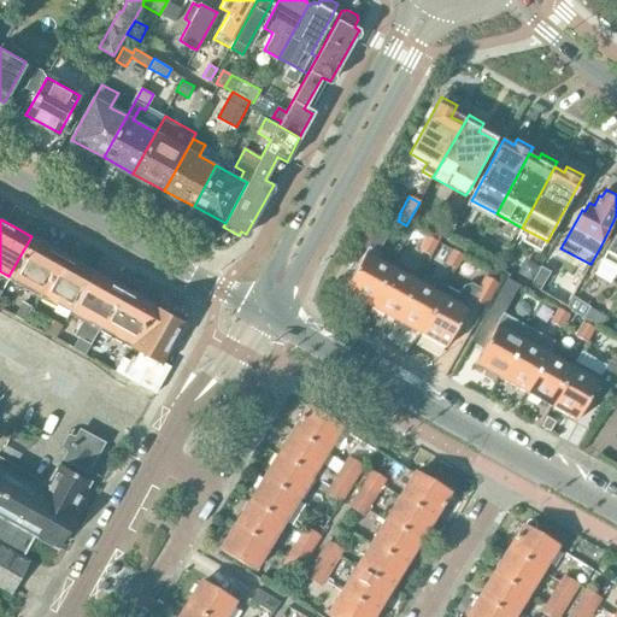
[(369,306),(389,268),(376,260),(380,254),(378,253),(391,231),(366,219),(354,242),(366,250),(344,292),(369,306)]
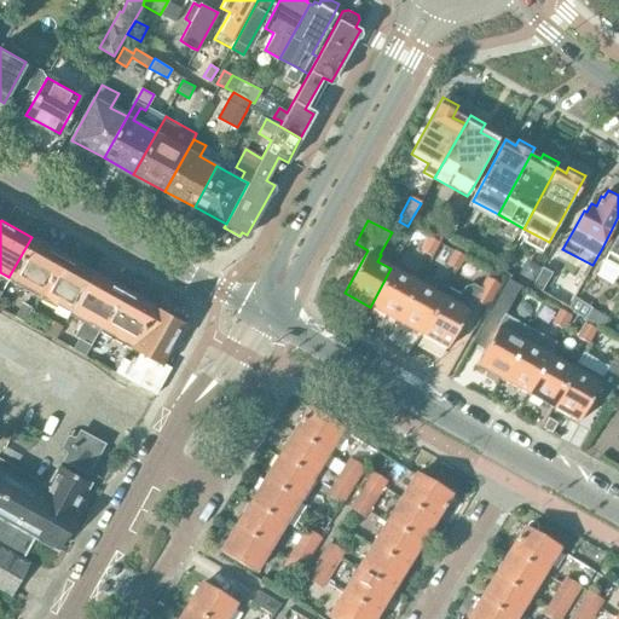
[(618,231),(602,261),(603,261),(599,271),(615,279),(618,272),(618,231)]
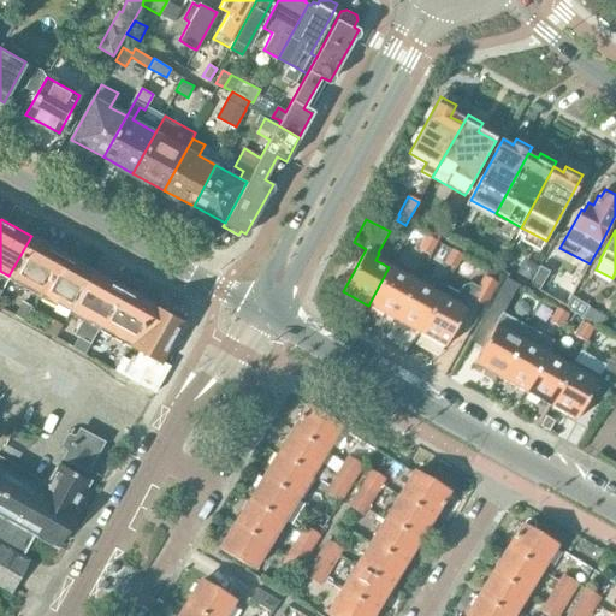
[(40,292),(61,253),(31,236),(9,276),(40,292)]
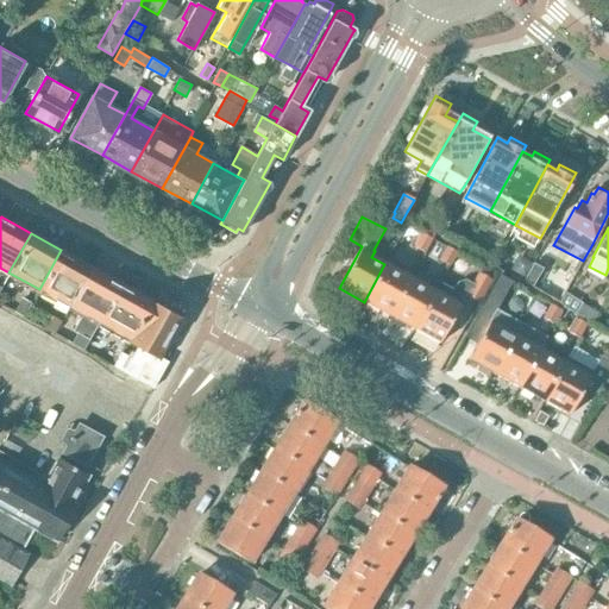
[(421,233),(414,246),(425,253),(433,240),(421,233)]
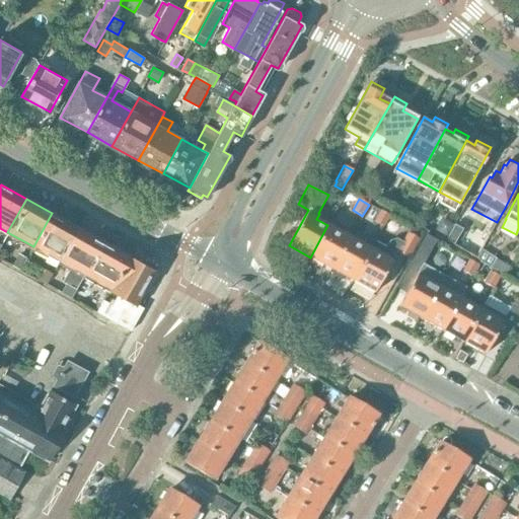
[(381,211),(374,222),(384,227),(390,216),(381,211)]
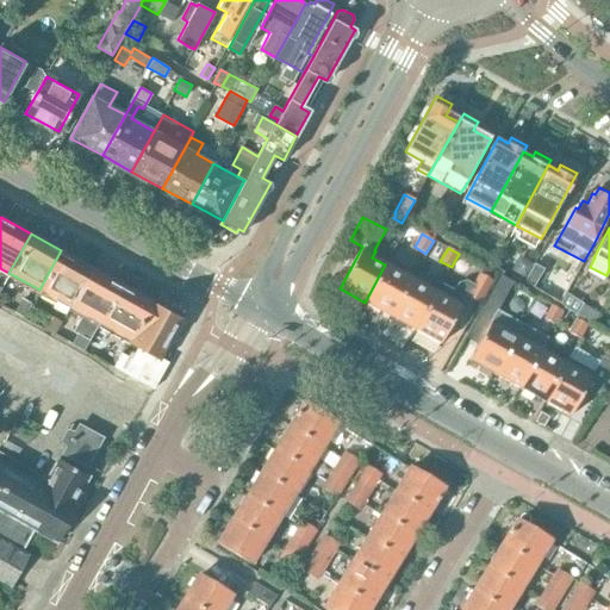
[(69,306),(91,267),(61,250),(39,290),(69,306)]
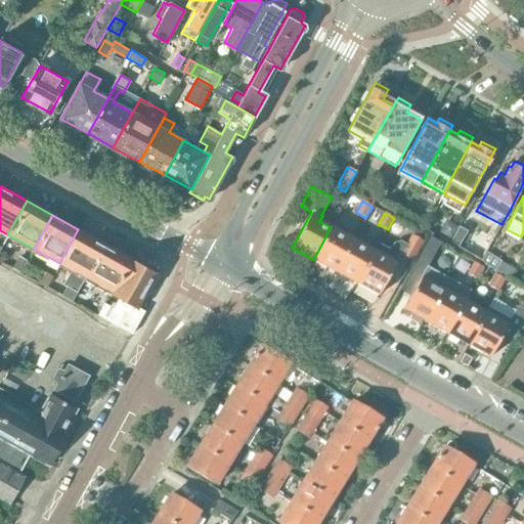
[(459,227),(446,220),(439,234),(451,241),(459,227)]
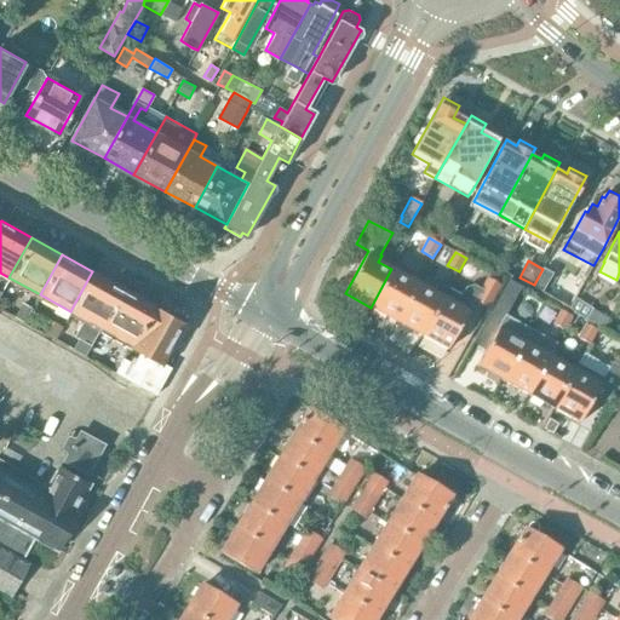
[(555,274),(544,268),(534,287),(544,292),(555,274)]
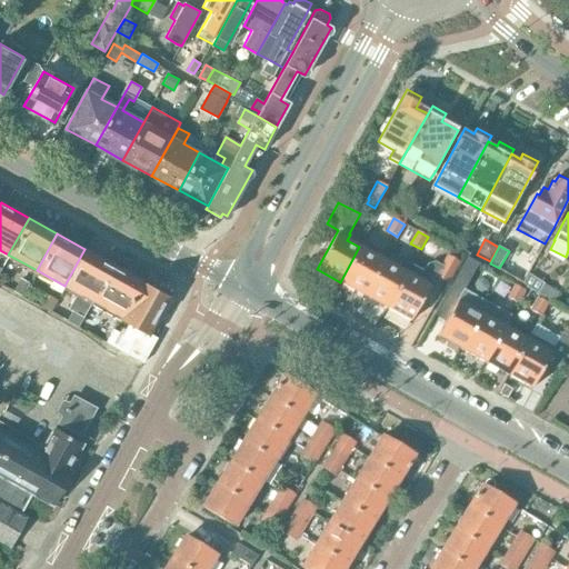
[(382,260),(359,247),(340,282),(363,295),(382,260)]
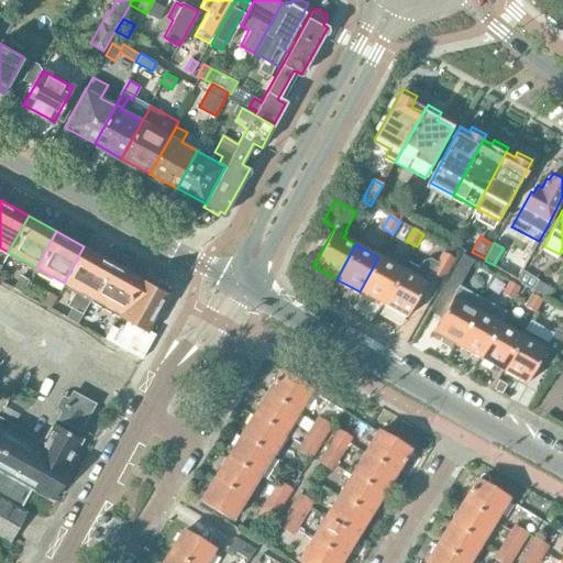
[(419,268),(407,262),(383,305),(406,318),(426,283),(431,274),(442,280),(459,251),(446,245),(438,263),(430,260),(422,262),(419,268)]
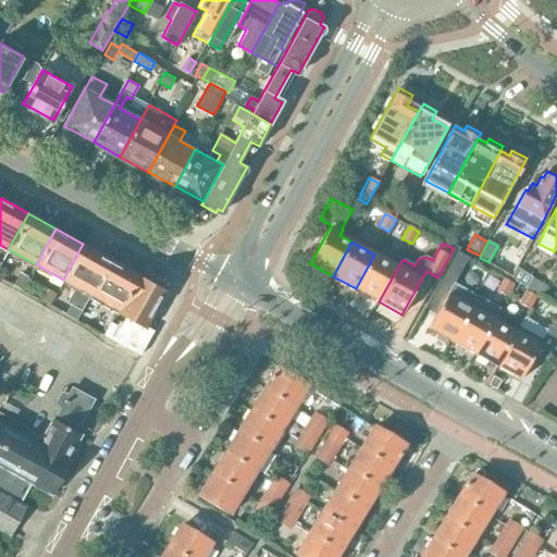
[(110,259),(83,244),(63,280),(90,295),(110,259)]
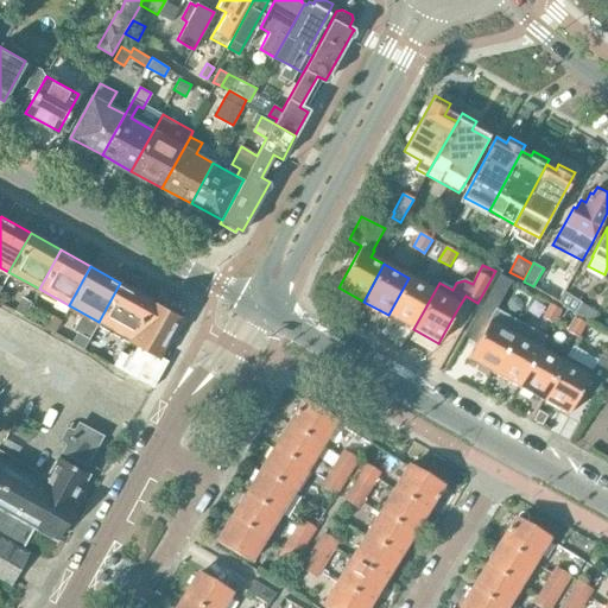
[(483,304),(495,309),(507,278),(496,273),(483,304)]
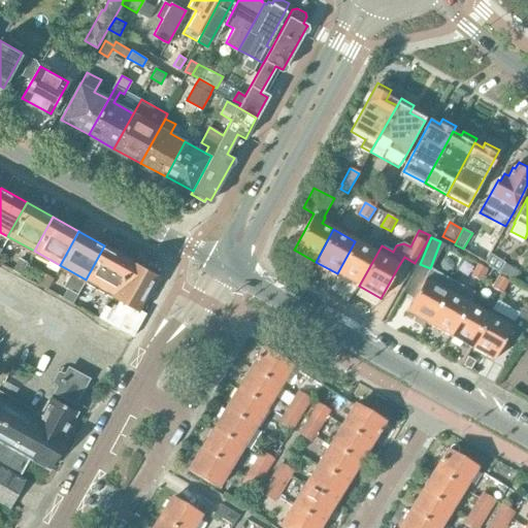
[(359,286),(382,245),(373,241),(369,250),(355,241),(337,273),(359,286)]
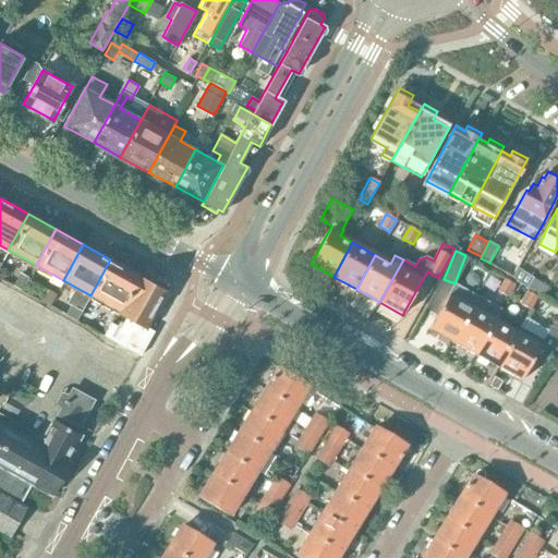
[(118,311),(137,275),(110,259),(91,295),(118,311)]
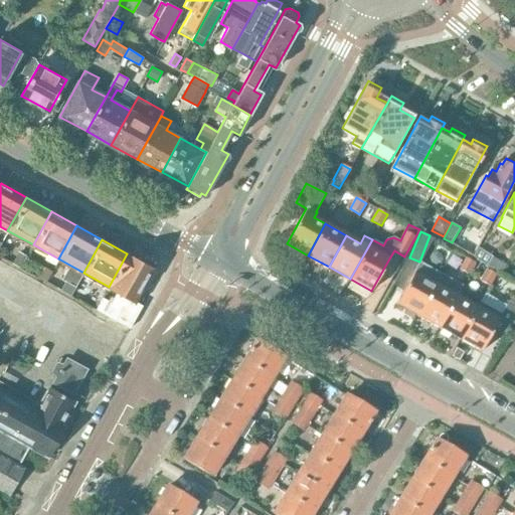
[(19,251),(12,263),(20,268),(27,256),(19,251)]
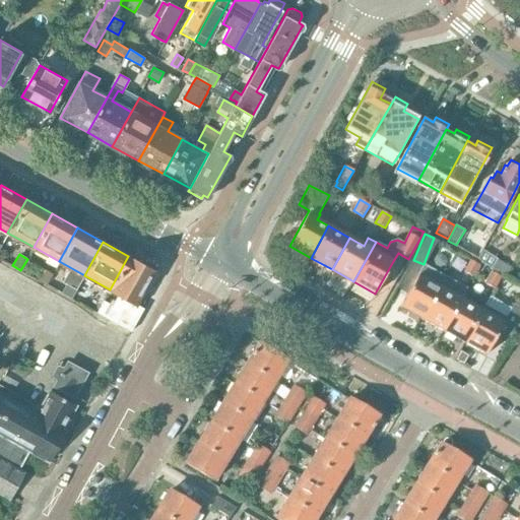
[(128,255),(128,256),(110,289),(107,293),(116,298),(112,305),(104,301),(96,313),(131,331),(143,308),(136,304),(154,270),(128,255)]
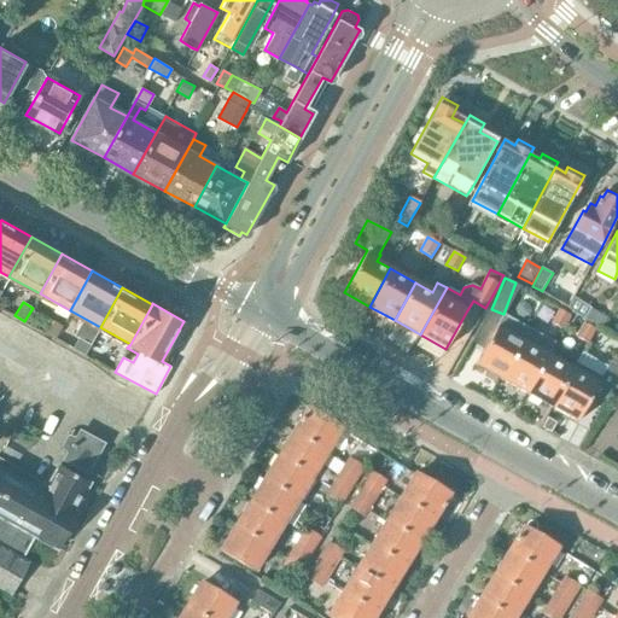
[(582,316),(601,326),(607,315),(588,305),(582,316)]
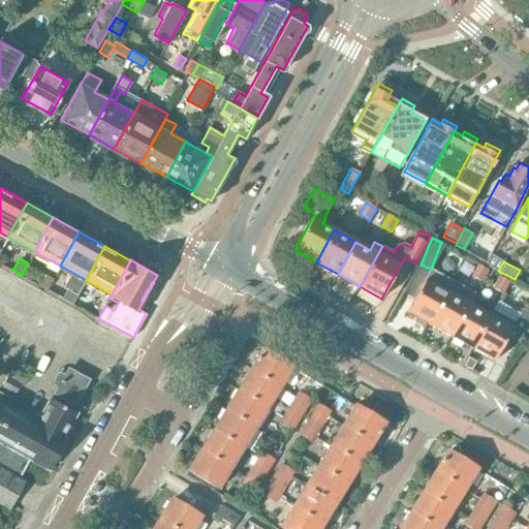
[(478,265),(472,276),(481,282),(489,271),(478,265)]
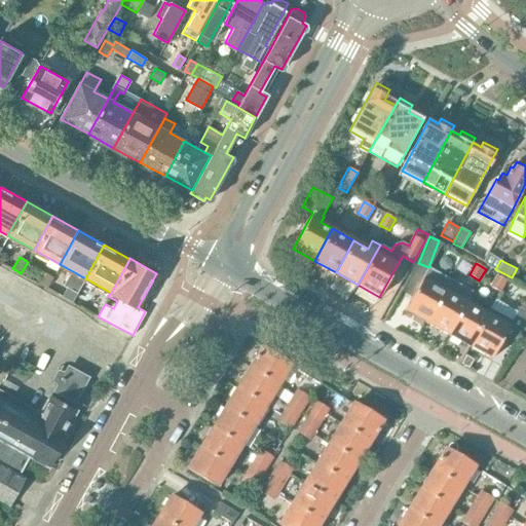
[(45,271),(39,282),(47,287),(53,277),(53,276),(45,271)]
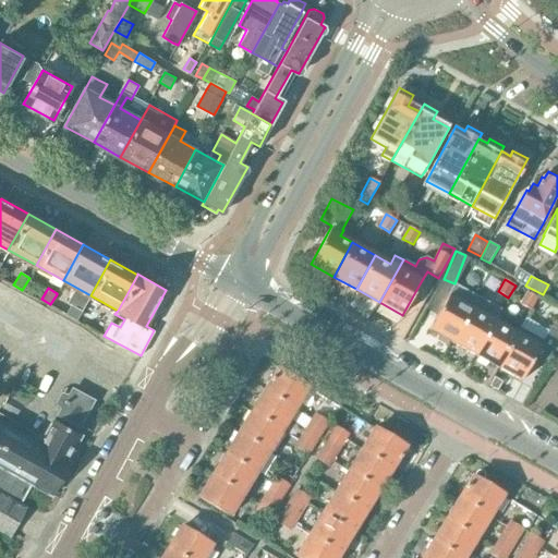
[(452,342),(471,308),(459,302),(462,295),(451,290),(429,330),(452,342)]
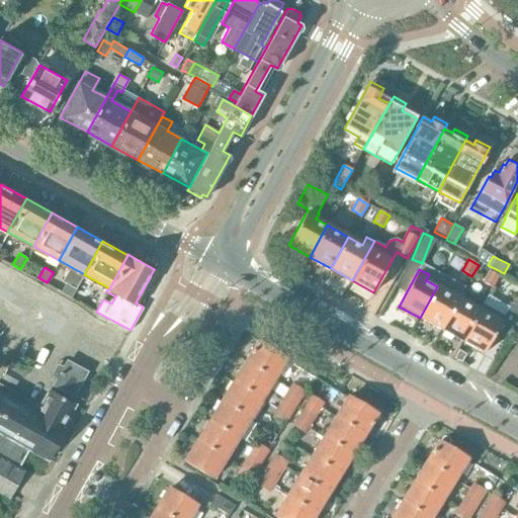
[(490,271),(484,282),(494,288),(500,277),(490,271)]
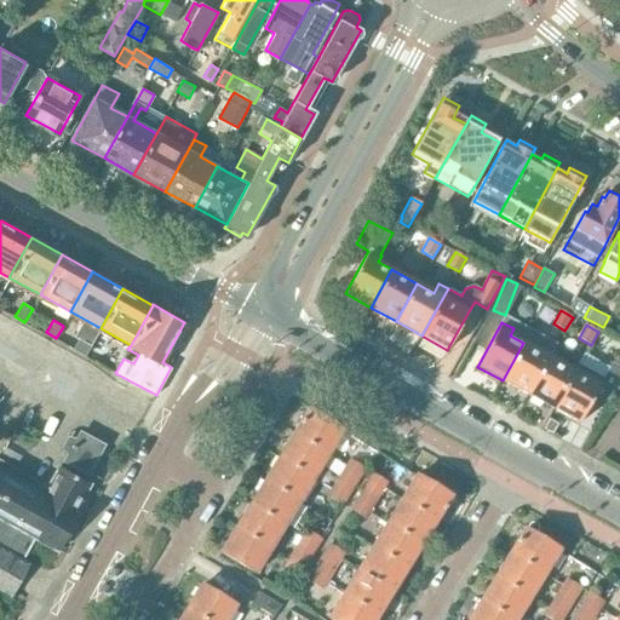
[(528,395),(549,357),(523,343),(503,380),(528,395)]
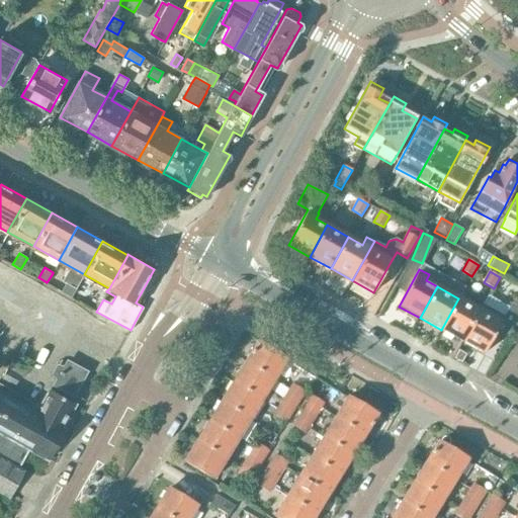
[(462,342),(481,310),(458,298),(441,330),(462,342)]
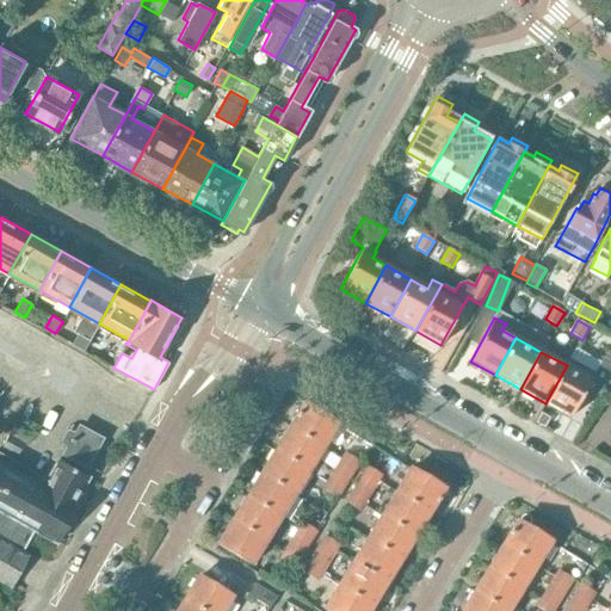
[(568,366),(567,365),(545,403),(571,418),(587,387),(600,394),(610,372),(610,360),(603,357),(594,372),(584,366),(572,360),(568,366)]
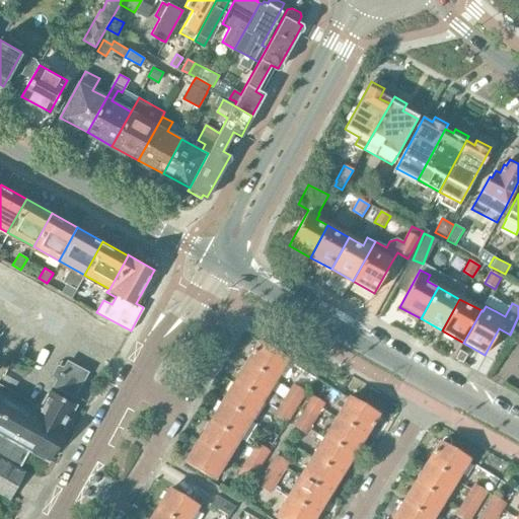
[(246,363),(275,381),(287,361),(258,343),(246,363)]
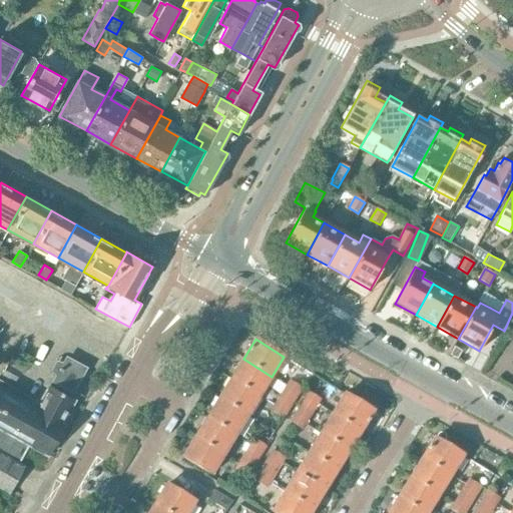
[(0,354),(0,377),(1,378),(2,375),(14,382),(20,372),(23,374),(29,365),(13,356),(10,360),(0,354)]
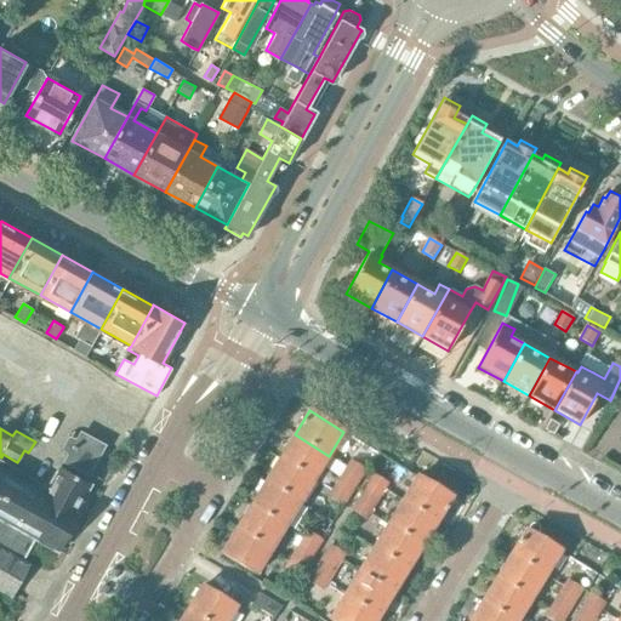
[(66,460),(66,461),(87,472),(102,445),(80,433),(73,429),(60,456),(66,460)]
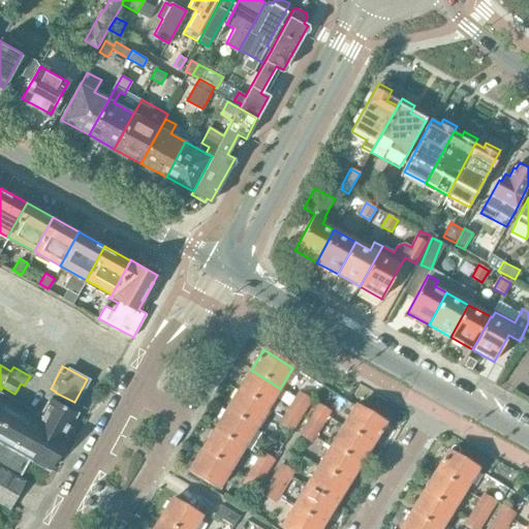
[(280,389),(251,370),(238,391),(267,408),(280,389)]
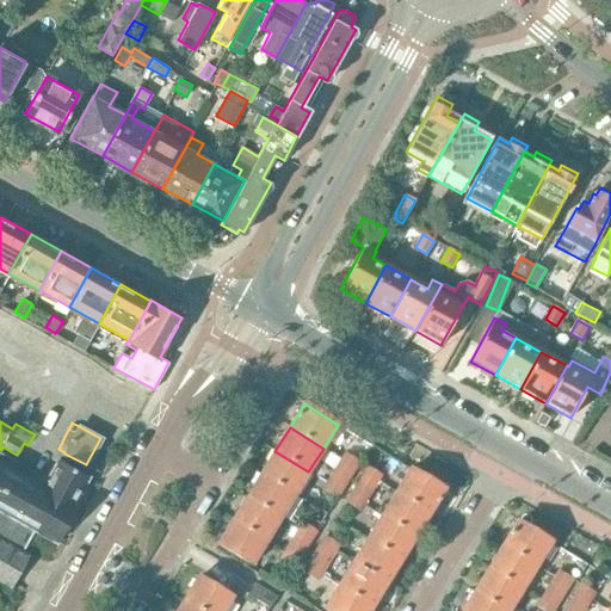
[(308,471),(275,451),(261,474),(295,494),(308,471)]
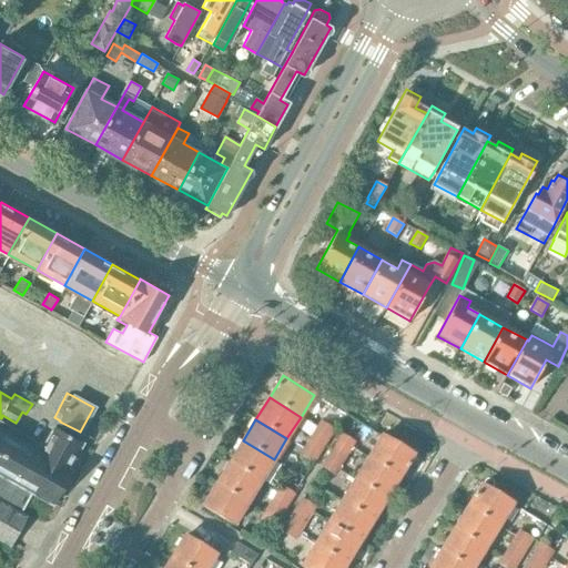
[(334,430),(320,421),(314,430),(328,439),(334,430)]
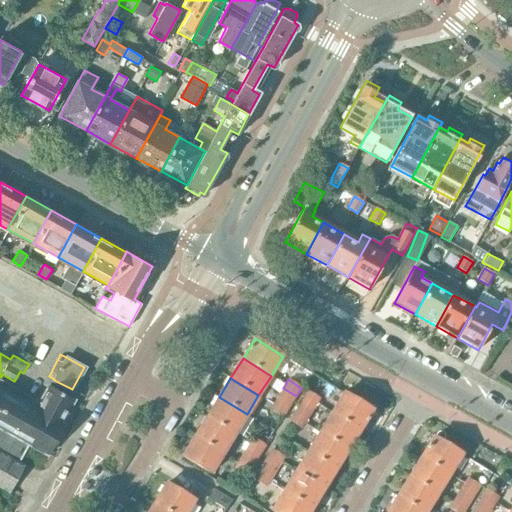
[(0,486),(9,492),(24,465),(19,462),(29,443),(48,454),(64,424),(61,422),(73,399),(49,384),(36,409),(0,388),(0,486)]
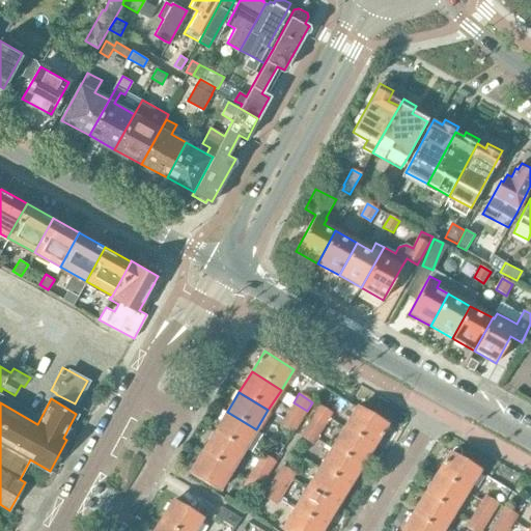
[(300,423),(307,411),(294,402),(285,415),(300,423)]
